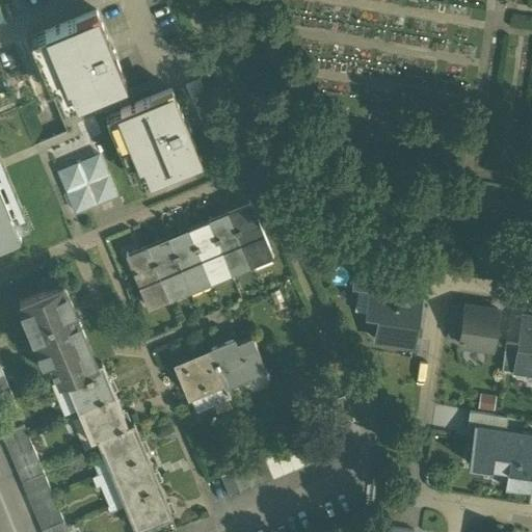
[(79,100),(126,81),(97,10),(46,31),(52,47),(38,52),(44,64),(52,61),(61,83),(57,84),(60,91),(73,86),(79,100)]
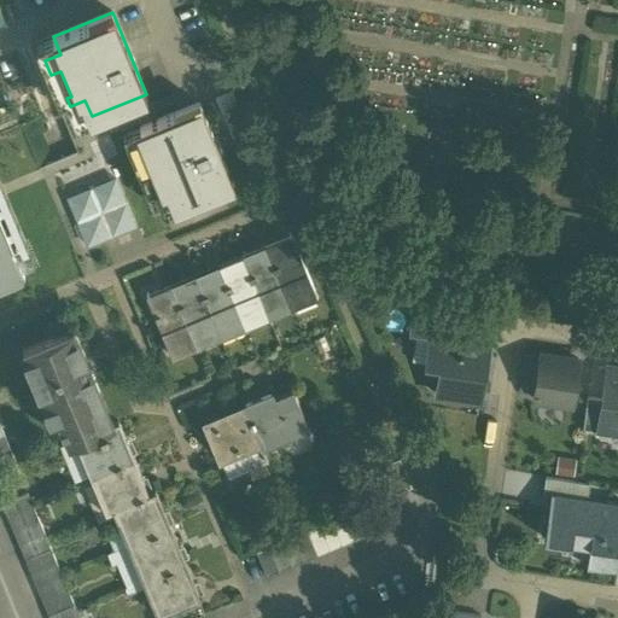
[(234,139),(249,133),(232,94),(217,100),(234,139)]
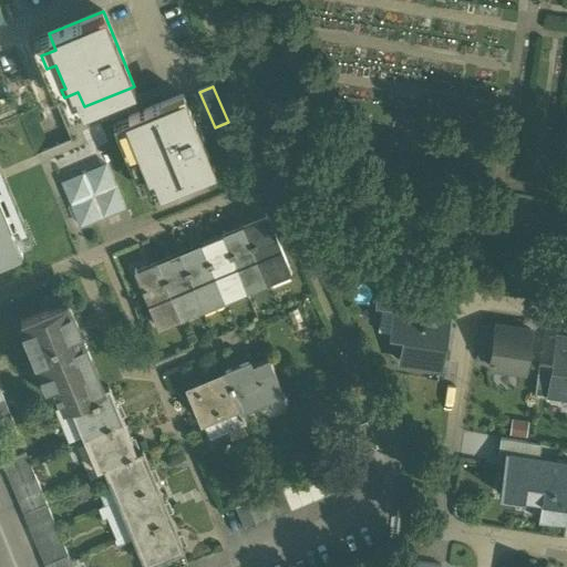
[(213,168),(182,95),(127,119),(134,134),(121,140),(126,153),(136,148),(145,169),(141,172),(144,182),(158,175),(164,189),(213,168)]
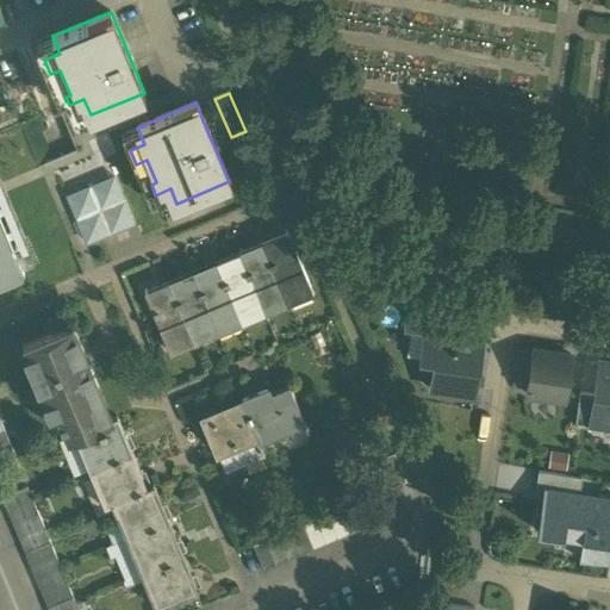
[(87,243),(134,223),(114,178),(67,198),(87,243)]
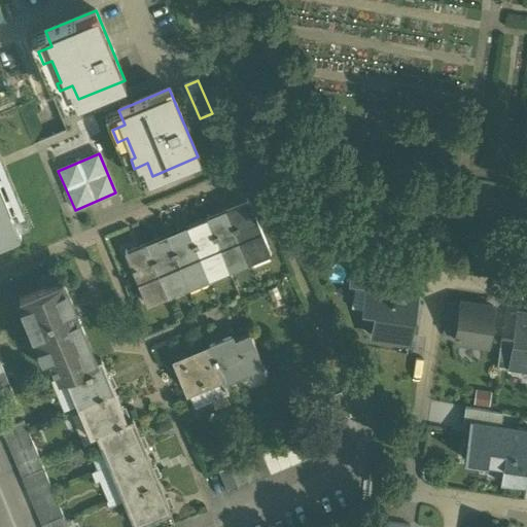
[(0,241),(16,235),(0,196),(0,241)]
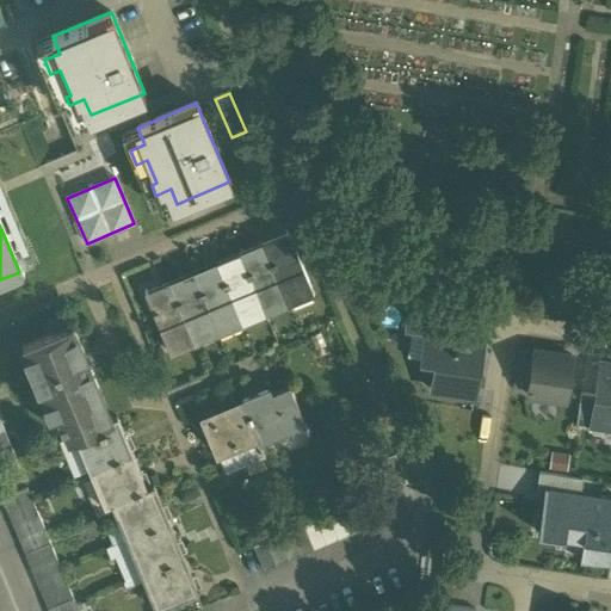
[(285,236),(265,246),(288,300),(309,290),(310,295),(314,294),(287,233),(284,233),(285,236)]
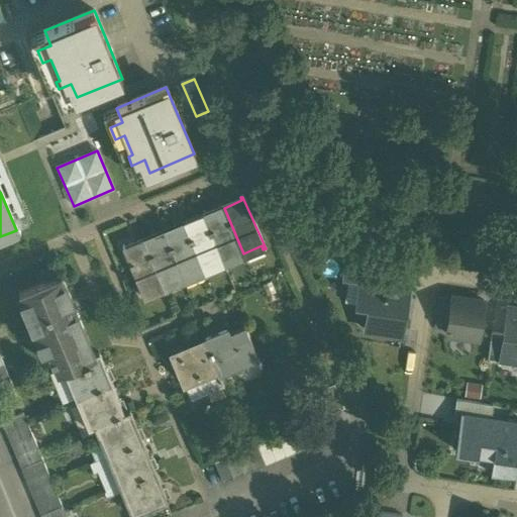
[(224,208),(204,216),(223,262),(243,253),(224,208)]
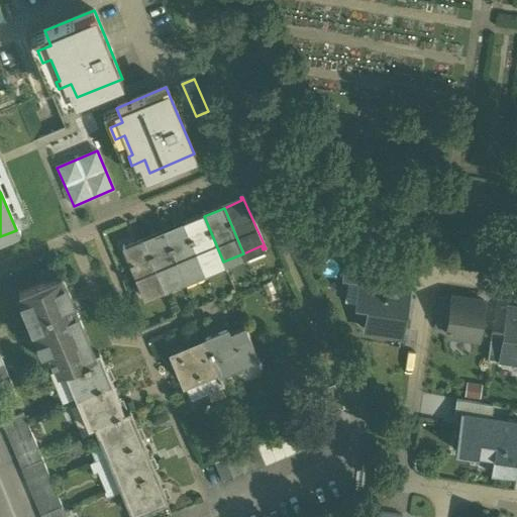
[(204,216),(184,224),(203,271),(223,262),(204,216)]
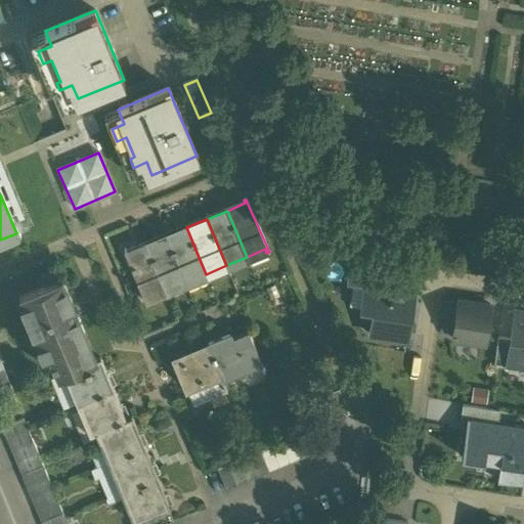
[(186,227),(167,236),(185,282),(206,274),(186,227)]
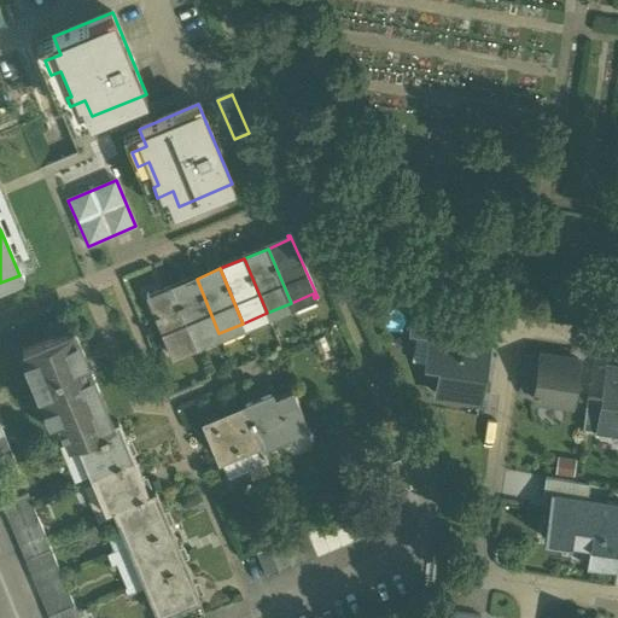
[(219,333),(197,279),(173,289),(196,343),(219,333)]
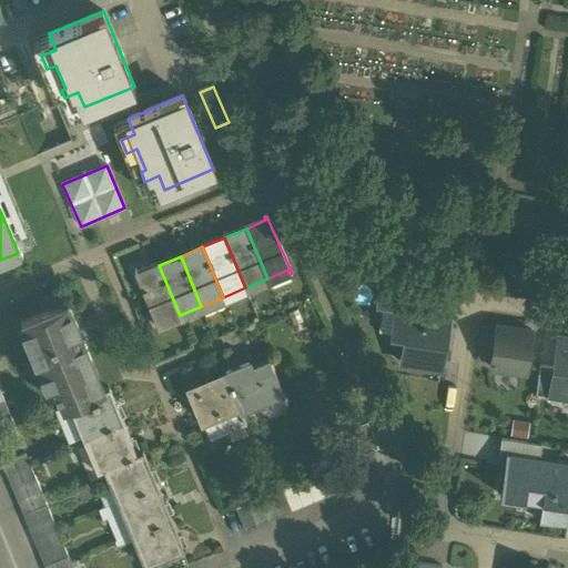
[(180,315),(159,265),(138,274),(135,271),(134,272),(158,328),(161,327),(159,324),(180,315)]
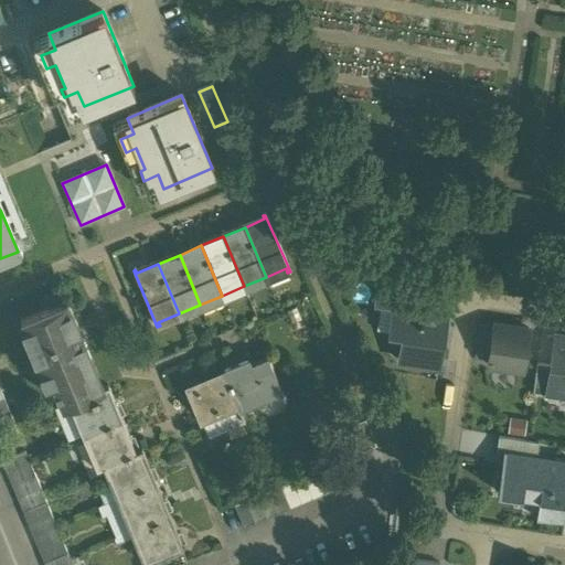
[(377,284),(374,305),(394,308),(426,312),(429,291),(377,284)]
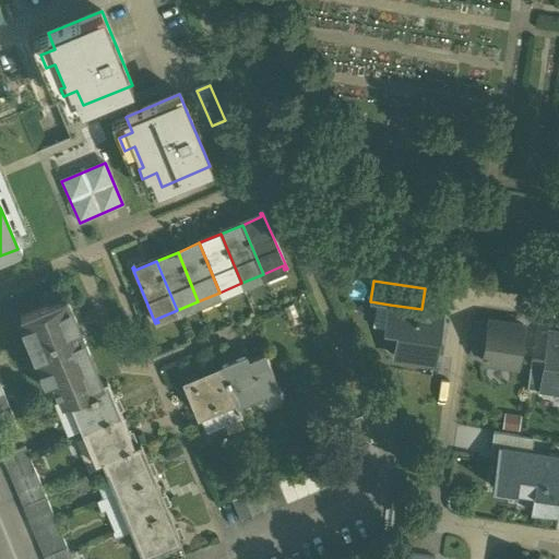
[(78,324),(66,297),(21,317),(40,366),(46,363),(61,400),(69,397),(100,383),(76,325),(78,324)]
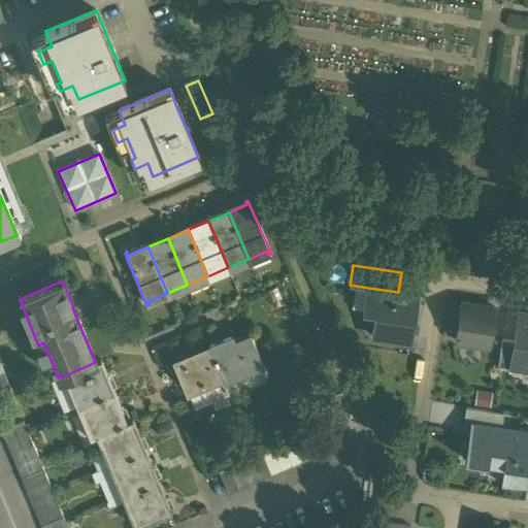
[(368,288),(364,312),(375,314),(371,337),(410,343),(418,295),(398,292),(368,288)]
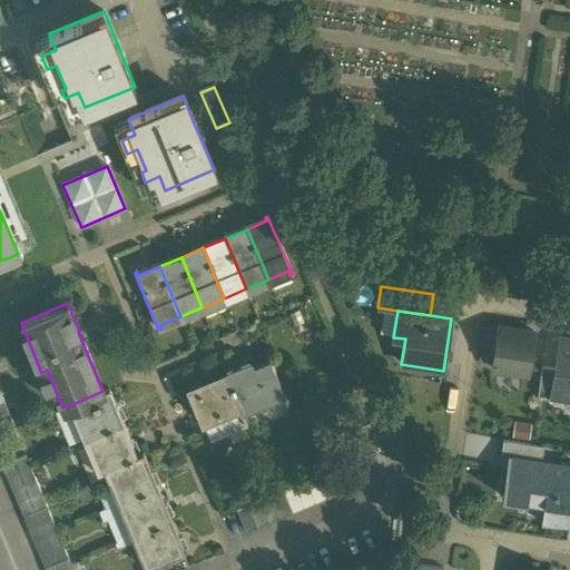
[(534,333),(499,327),(499,332),(499,333),(494,363),(493,370),(528,374),(534,333)]
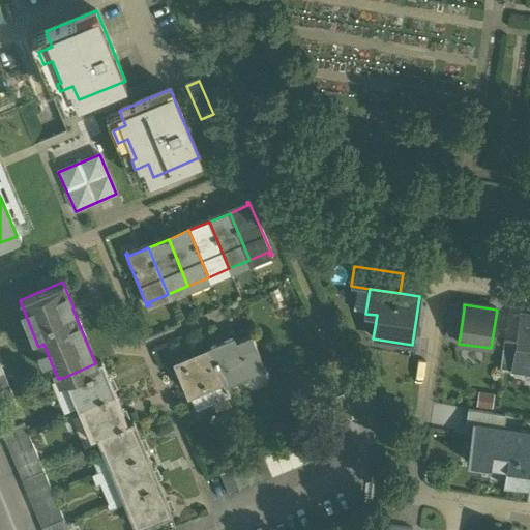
[(464,310),(450,307),(446,335),(460,337),(464,310)]
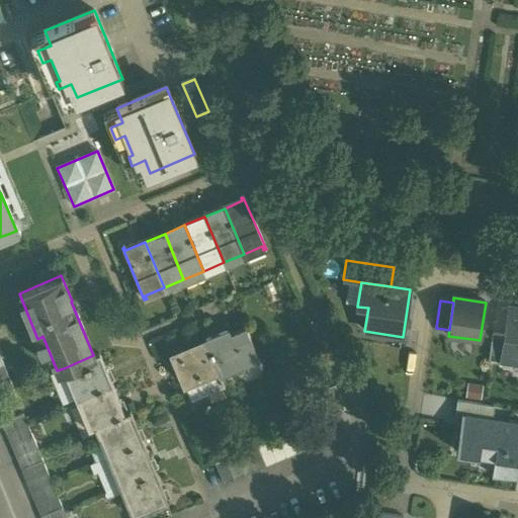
[(517,307),(509,306),(505,335),(501,362),(517,363),(517,307)]
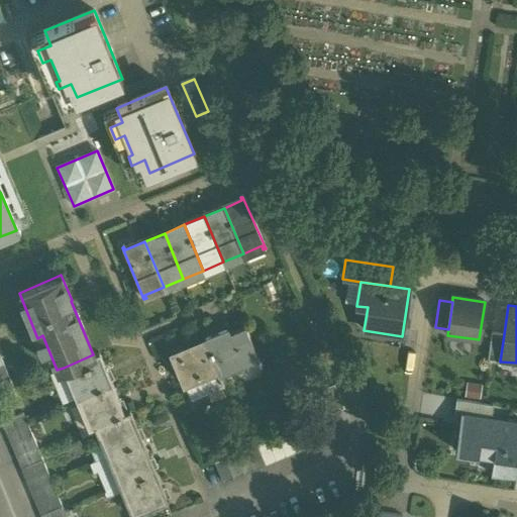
[(229,332),(227,327),(203,337),(204,339),(219,375),(257,359),(244,326),(229,332)]
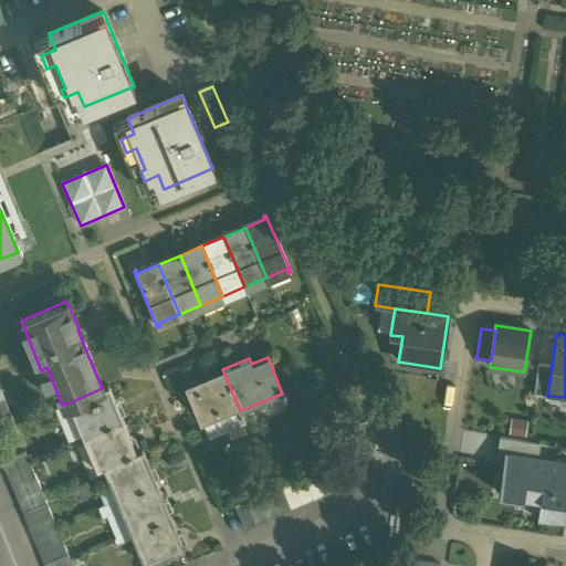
[(552,366),(538,365),(534,394),(547,396),(552,366)]
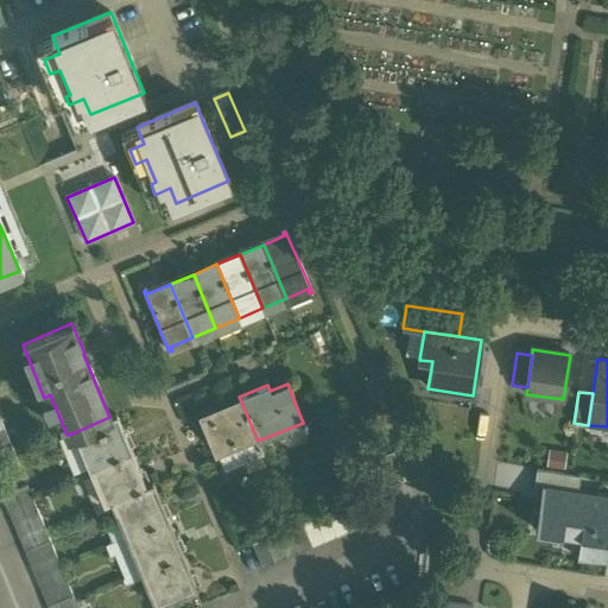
[(258,441),(240,399),(201,416),(223,469),(263,453),(258,441)]
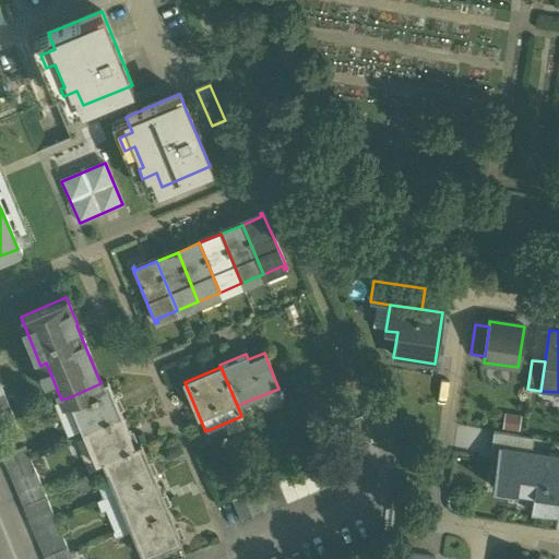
[(100,383),(69,397),(82,429),(119,414),(106,381),(100,383)]
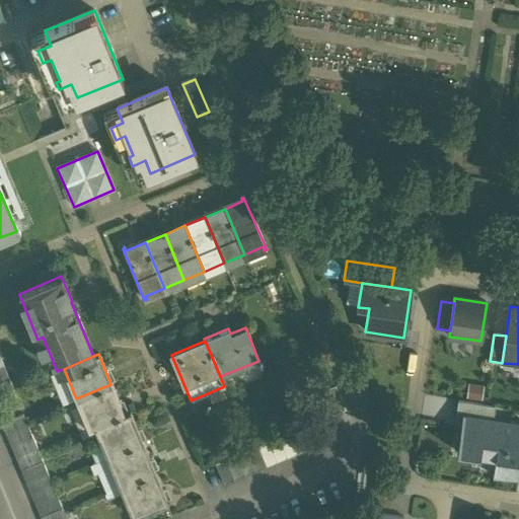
[(0,394),(13,389),(0,357),(0,394)]
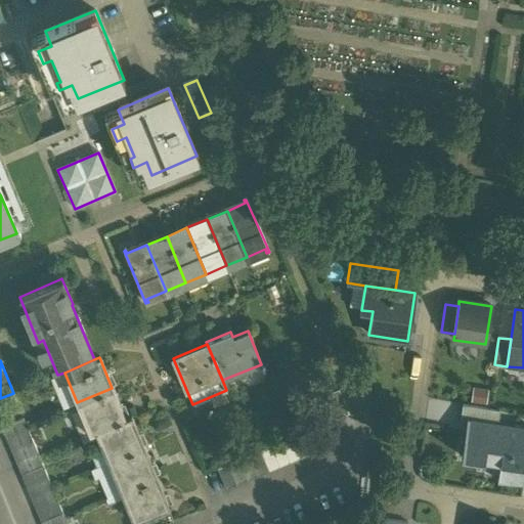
[(112,388),(77,402),(89,433),(95,431),(124,419),(112,388)]
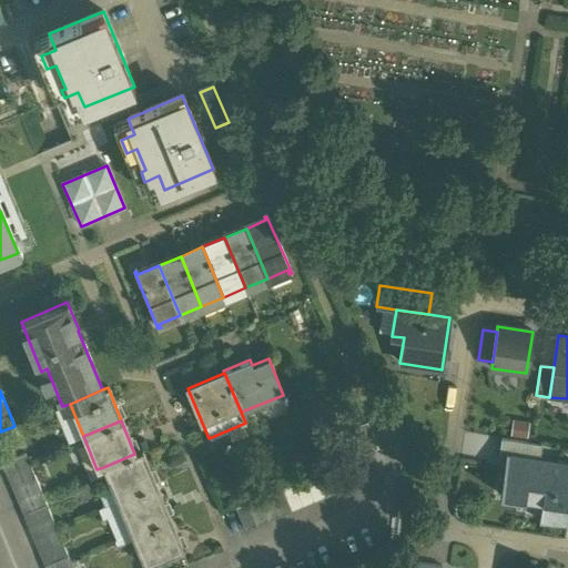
[(367,422),(342,433),(352,458),(378,447),(367,422)]
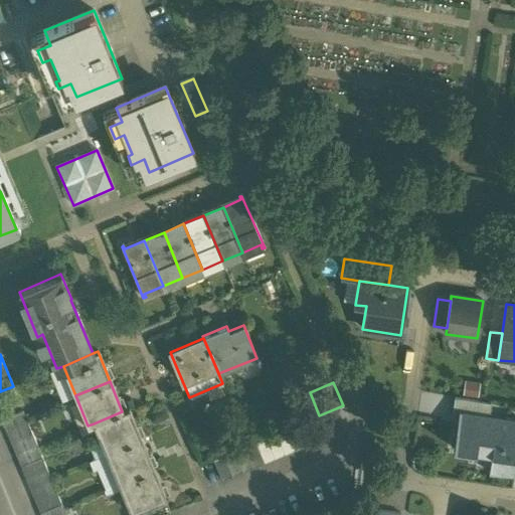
[(490,416),(492,404),(456,398),(453,412),(460,413),(460,412),(490,416)]
